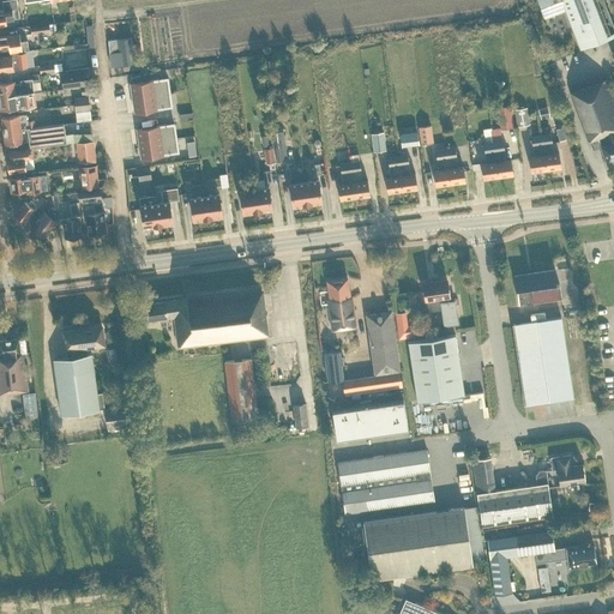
[(0,25),(14,24),(13,18),(19,18),(16,0),(1,0),(4,12),(0,12),(0,25)]
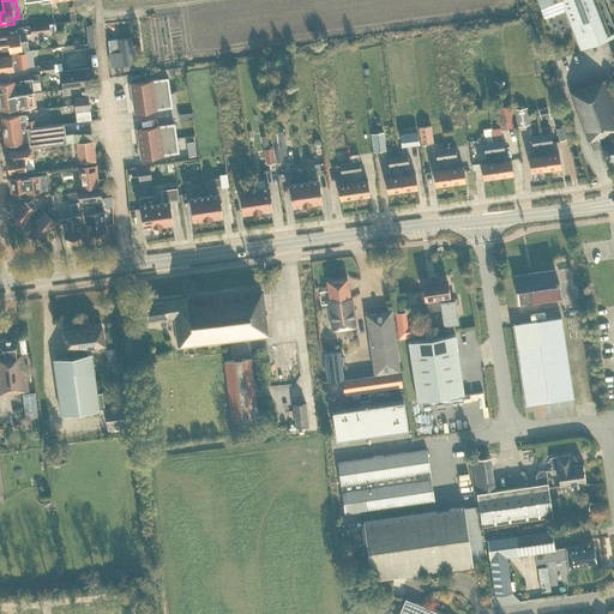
[(565,8),(581,48),(613,34),(613,26),(603,0),(537,0),(545,17),(565,8)]
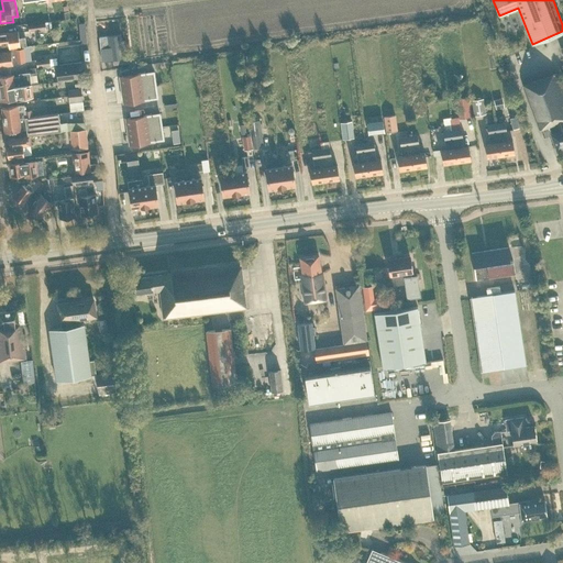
[(46,29),(45,22),(28,24),(29,31),(46,29)]
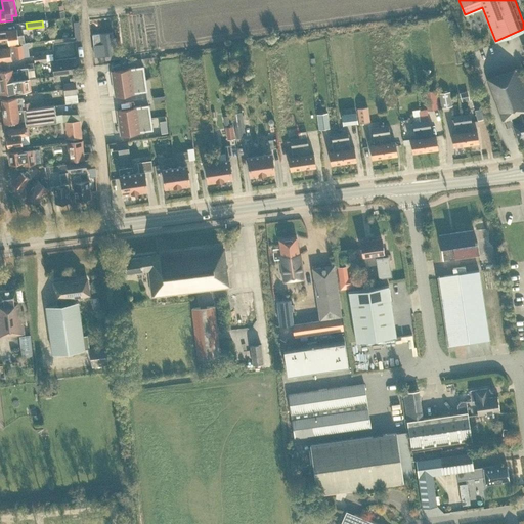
[(9,45),(25,43),(24,35),(17,36),(17,31),(7,32),(7,31),(0,32),(0,43),(9,42),(9,45)]
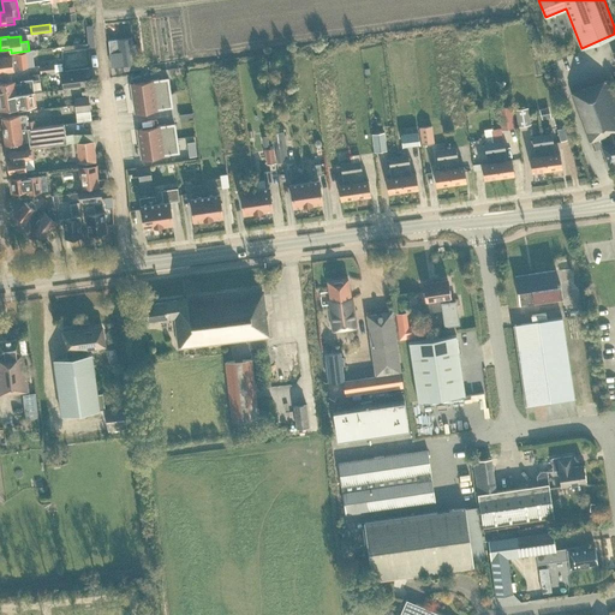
[(123,65),(136,64),(136,60),(132,36),(117,39),(108,40),(109,52),(108,52),(111,66),(123,65)]
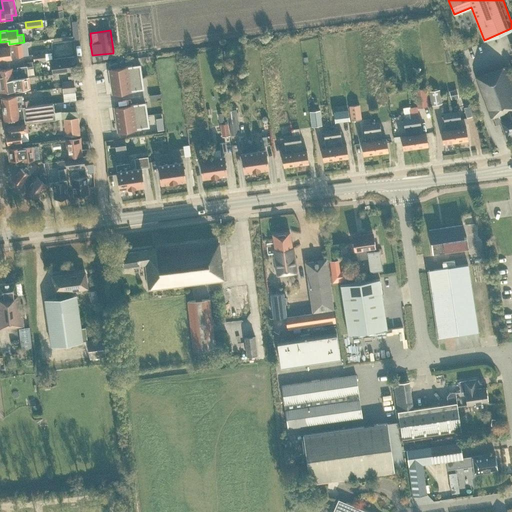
[(11,57),(23,55),(28,55),(27,46),(31,45),(31,41),(22,42),(22,43),(9,45),(9,47),(0,48),(0,60),(11,59),(11,57)]
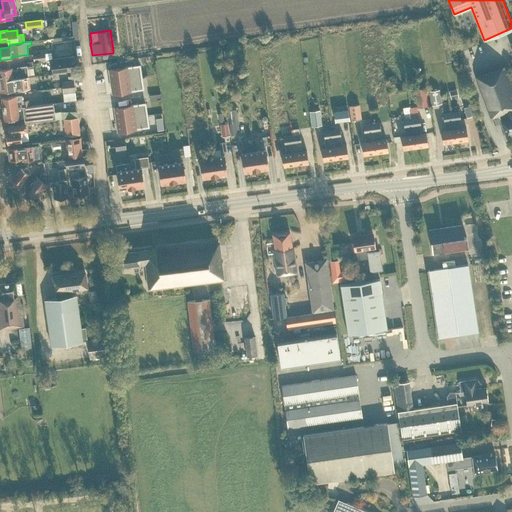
[(113,50),(113,53),(102,54),(103,59),(117,57),(116,50),(113,50)]
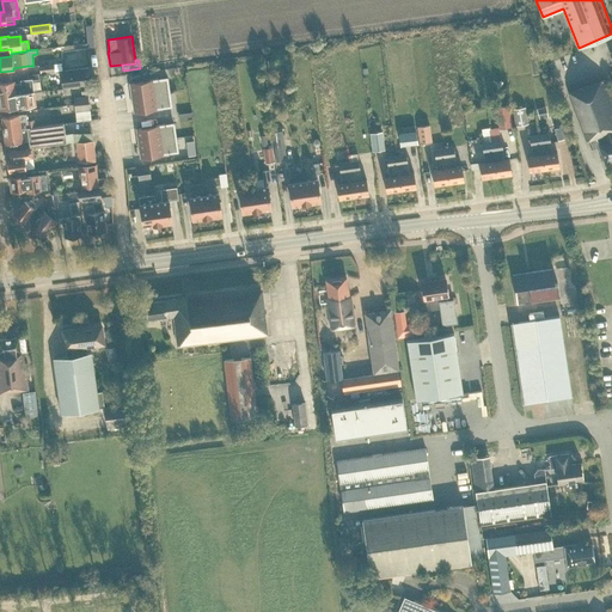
[(62,71),(61,62),(40,65),(40,74),(55,72),(62,71)]
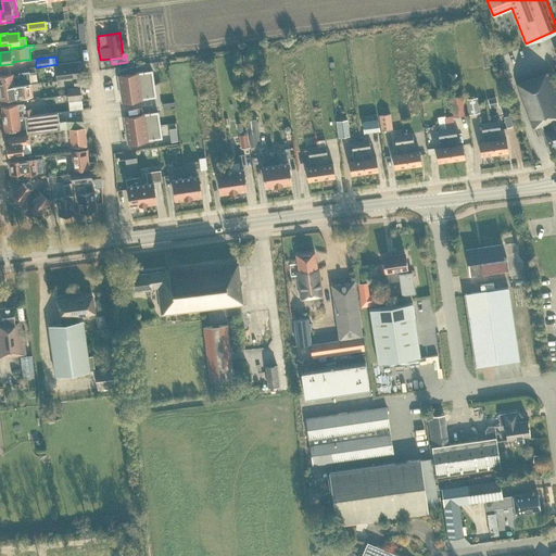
[(76,72),(75,63),(54,65),(57,79),(76,77),(76,72)]
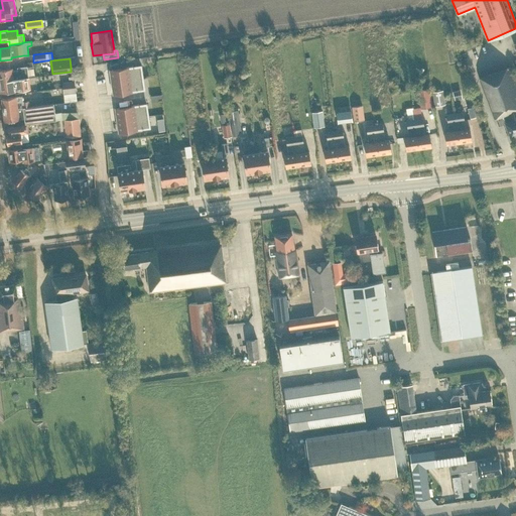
[(111,83),(143,78),(141,65),(109,70),(111,83)]
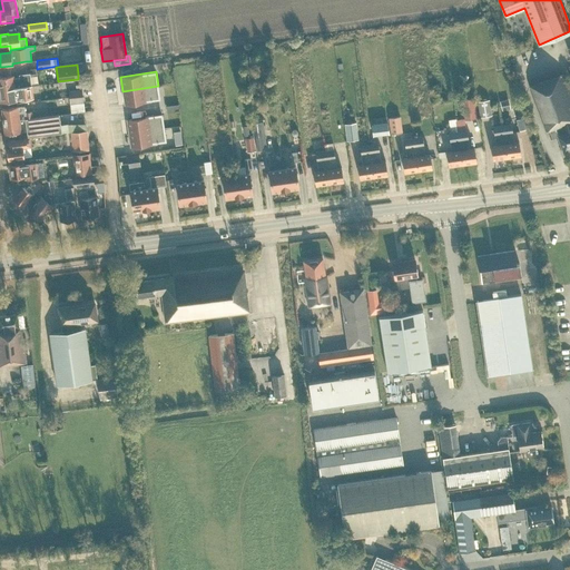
[(0,89),(31,86),(30,74),(19,76),(19,78),(13,79),(13,76),(0,77),(0,89)]
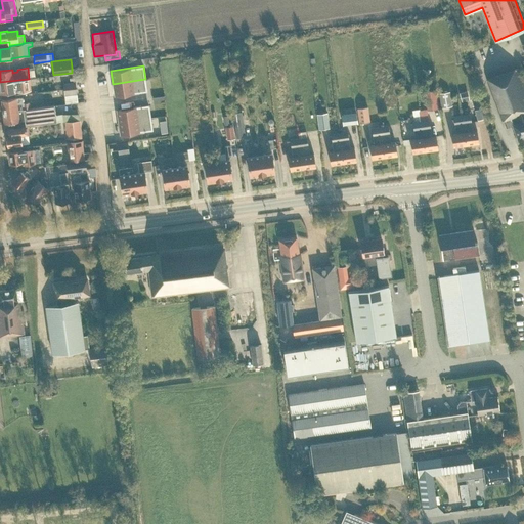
[(523,85),(518,68),(486,80),(501,121),(510,118),(512,118),(514,124),(512,124),(518,140),(523,137),(523,85)]
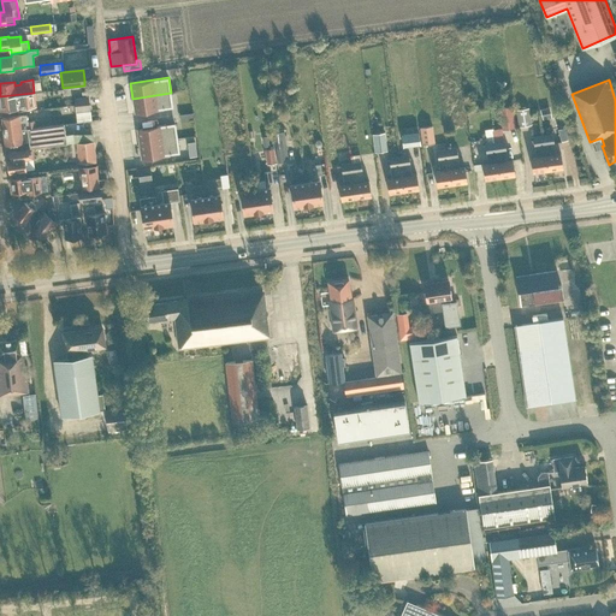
[(0,96),(0,110),(35,107),(34,93),(0,96)]
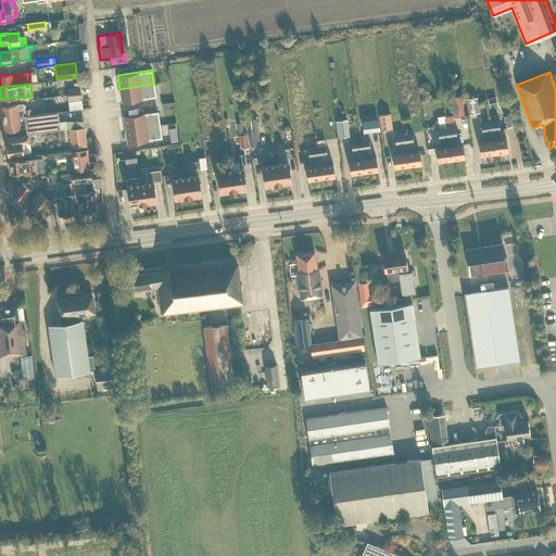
[(156,97),(154,84),(119,89),(121,102),(156,97)]
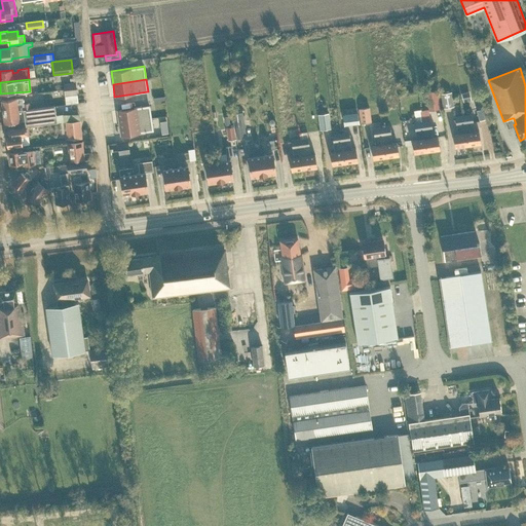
[(76,87),(64,89),(64,96),(76,95),(76,87)]
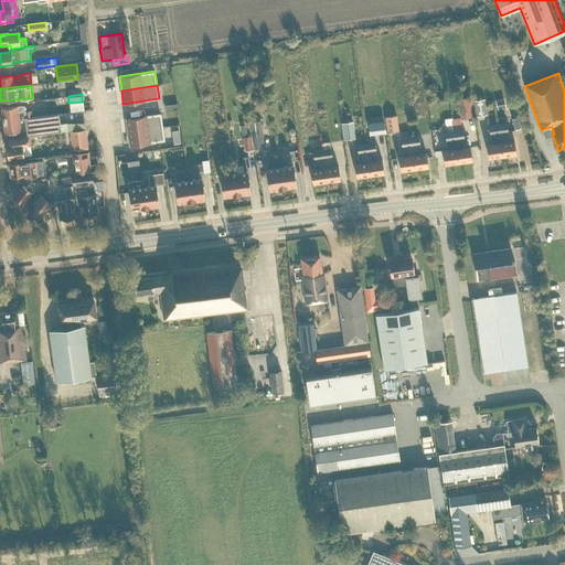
[(472,117),(470,97),(457,98),(460,118),(472,117)]
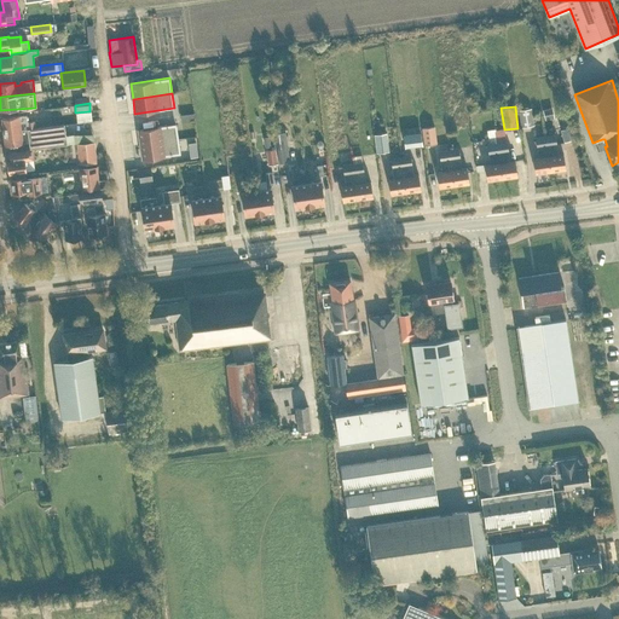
[(518,110),(521,127),(534,126),(532,108),(518,110)]
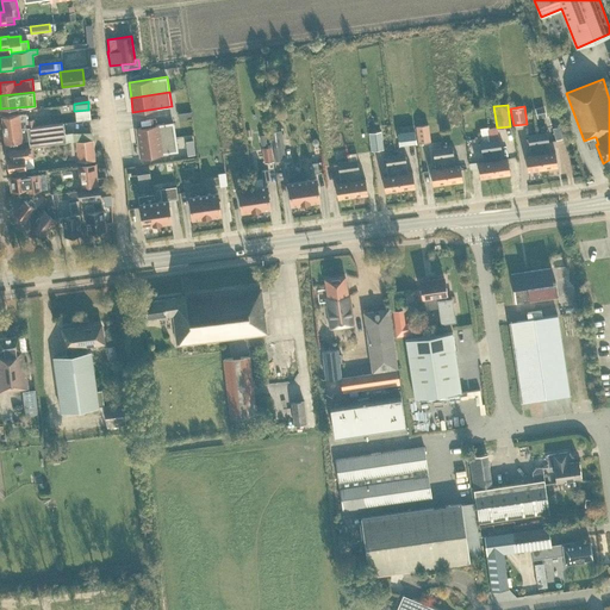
[(543,106),(535,107),(537,118),(546,116),(543,106)]
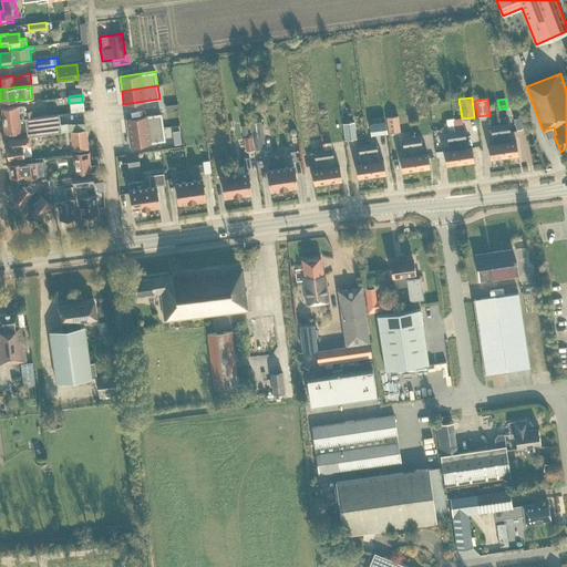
[(2,121),(31,117),(31,111),(24,111),(24,106),(18,107),(18,106),(1,109),(2,121)]
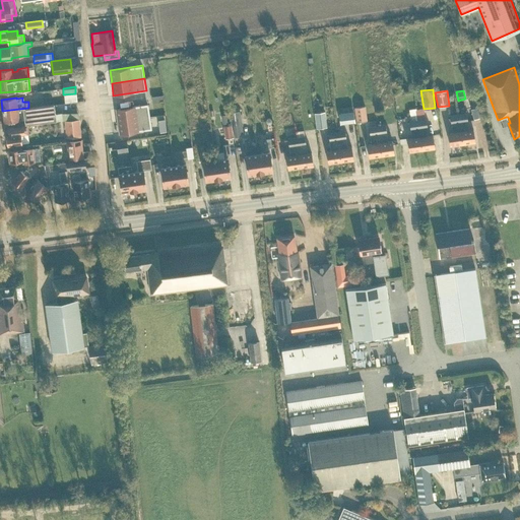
[(117,121),(150,117),(148,104),(115,109),(117,121)]
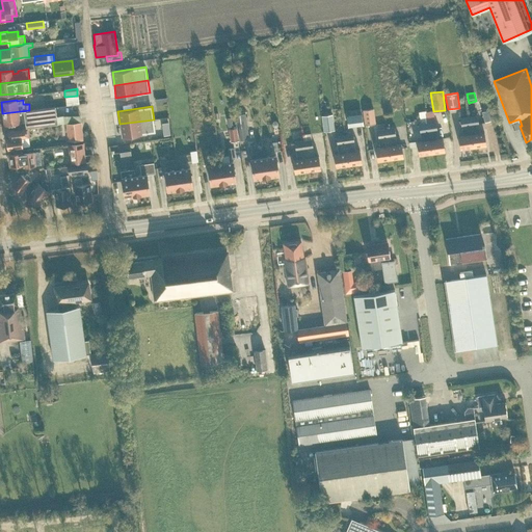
[(25,122),(25,128),(27,128),(64,123),(63,115),(56,116),(55,107),(29,110),(2,113),(4,126),(20,124),(19,123),(25,122)]
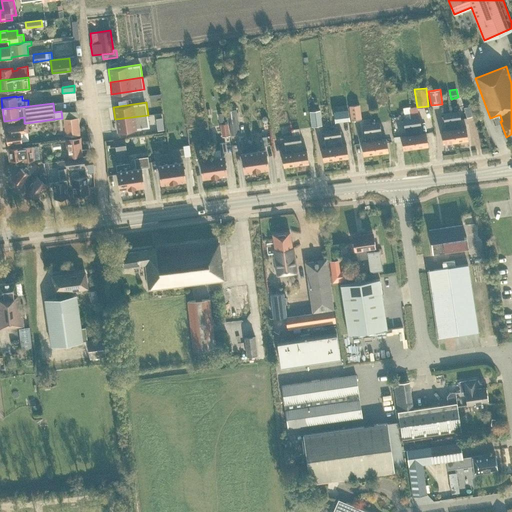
[(350,120),(361,119),(360,105),(349,106),(350,120)]
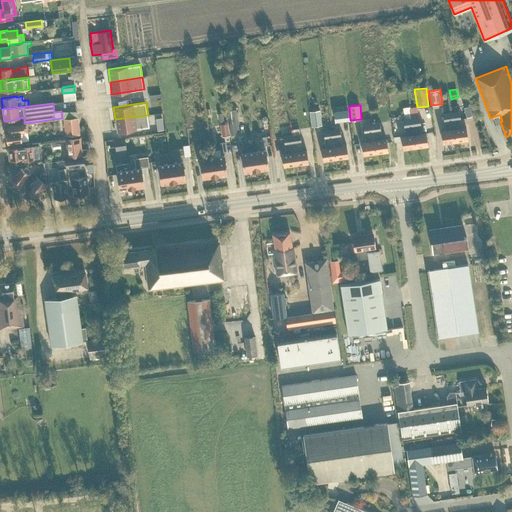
[(472,115),(470,105),(463,107),(466,117),(472,115)]
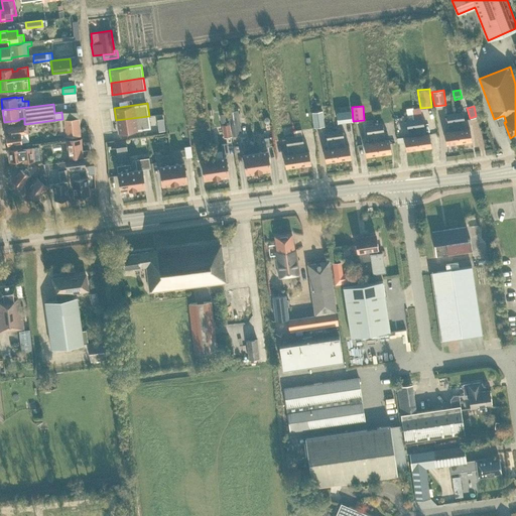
[(325,126),(323,110),(311,112),(313,128),(325,126)]
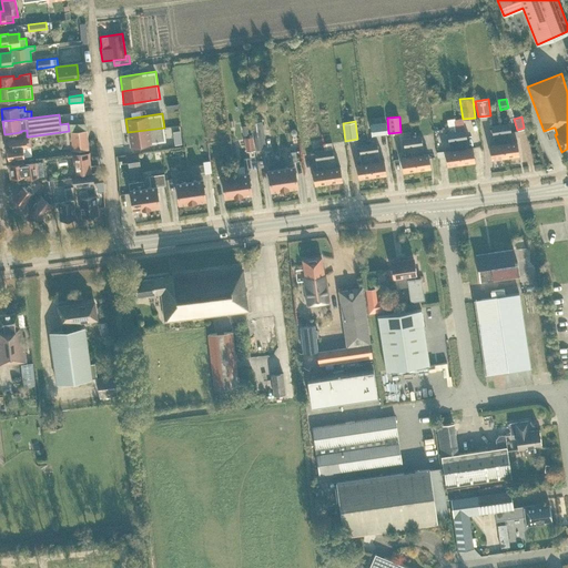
[(387,134),(386,121),(369,123),(371,135),(387,134)]
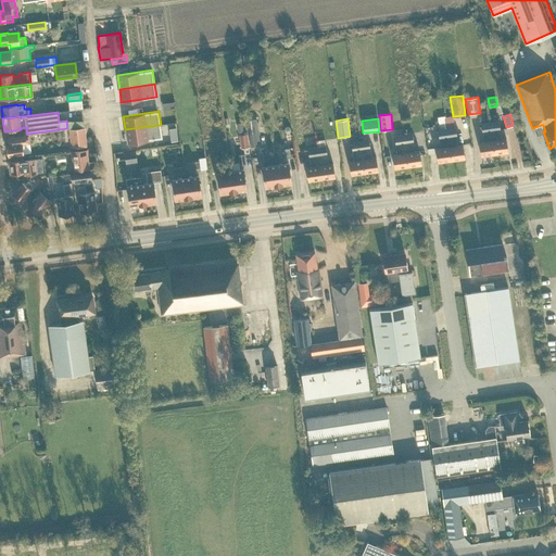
[(494,153),(507,151),(505,138),(501,139),(498,122),(489,123),(494,153)]
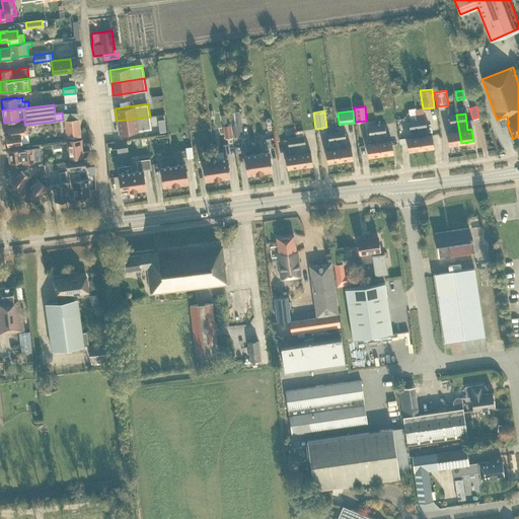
[(448,145),(461,143),(456,115),(448,116),(451,133),(446,133),(448,145)]
